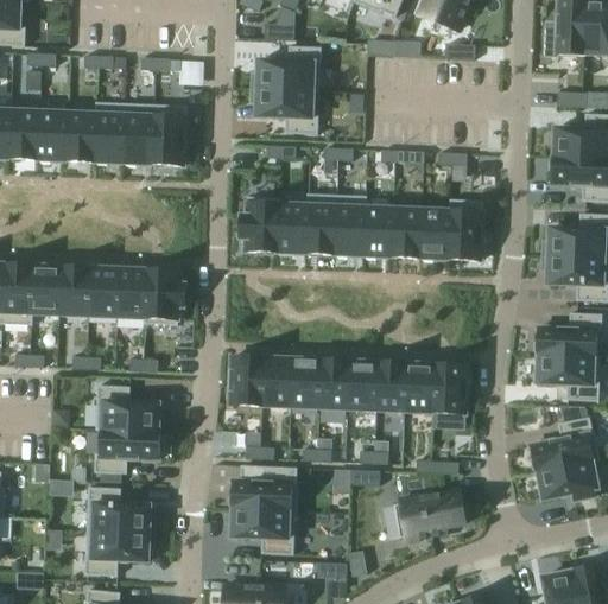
[(26,27),(20,27),(21,4),(23,4),(23,2),(0,0),(0,44),(25,45),(26,27)]
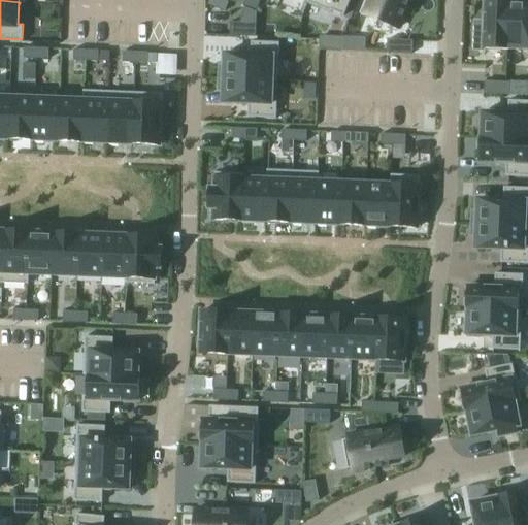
[(307,0),(307,1),(331,10),(331,9),(343,14),(349,0),(307,0)]
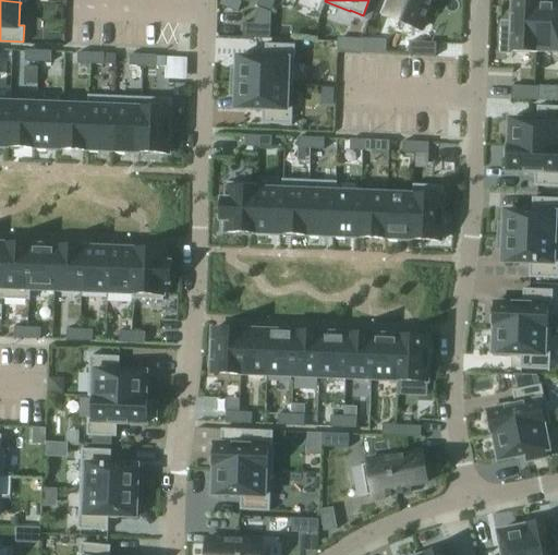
[(389,0),(384,13),(421,27),(425,16),(426,16),(426,15),(425,15),(426,11),(427,12),(428,11),(427,10),(429,5),(431,4),(429,4),(431,0),(432,0),(433,0),(389,0)]
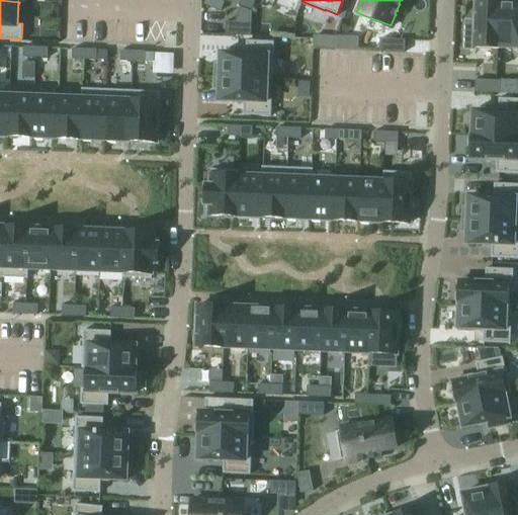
[(466,19),(465,47),(473,47),(498,48),(499,0),(475,0),(475,20),(466,19)]
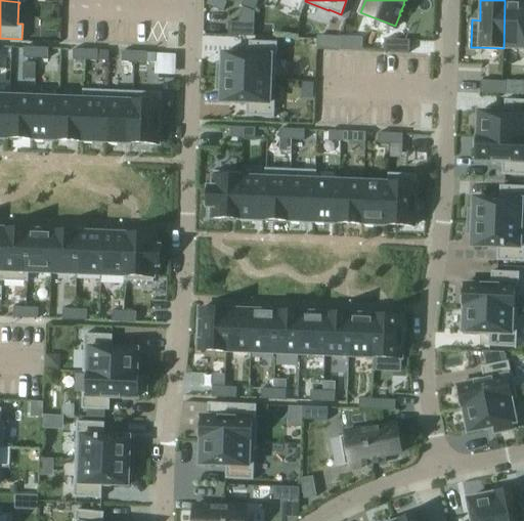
[(505,0),(504,48),(505,48),(505,47),(521,47),(521,52),(523,52),(523,0),(505,0)]
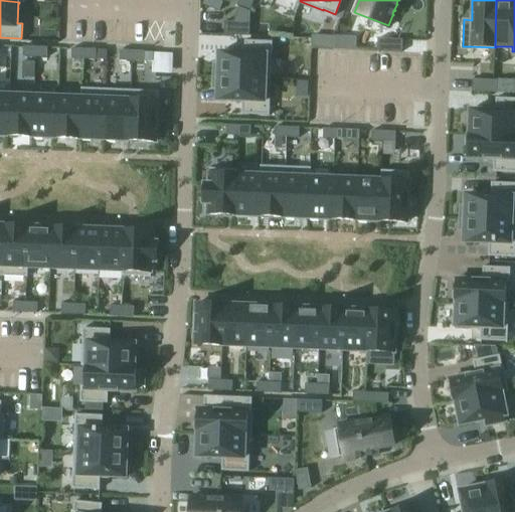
[(224,20),(224,32),(249,33),(249,21),(249,11),(237,6),(231,20),(224,20)]
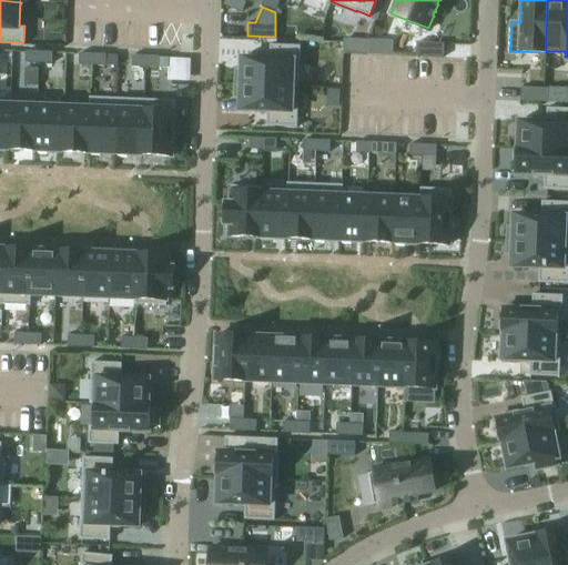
[(444,42),(416,41),(416,54),(443,56),(444,42)]
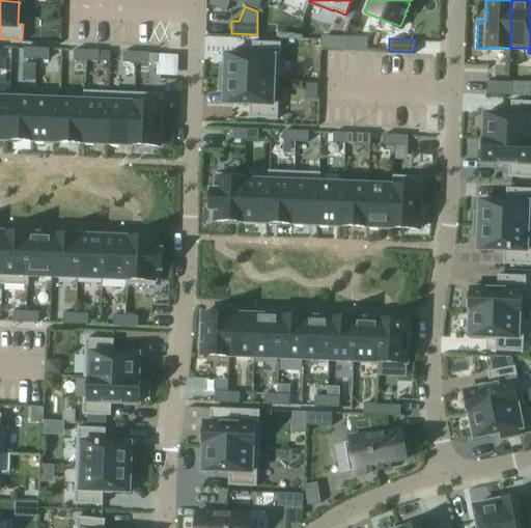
[(220,64),(220,77),(279,79),(280,40),(252,39),(252,51),(252,53),(243,53),(225,52),(224,64),(220,64)]
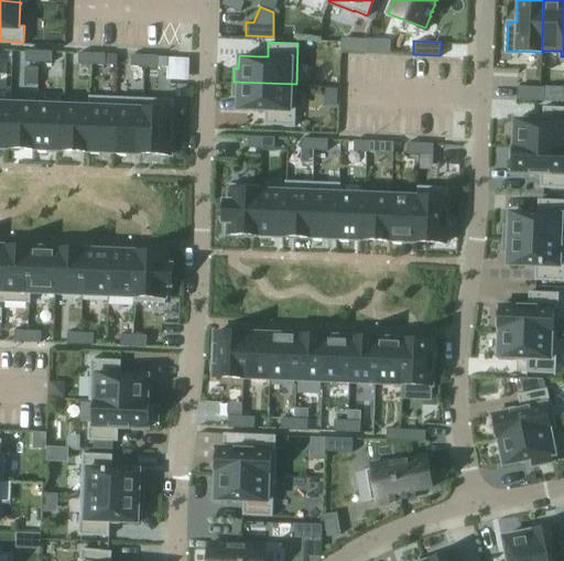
[(39,50),(25,49),(25,60),(39,61),(39,50)]
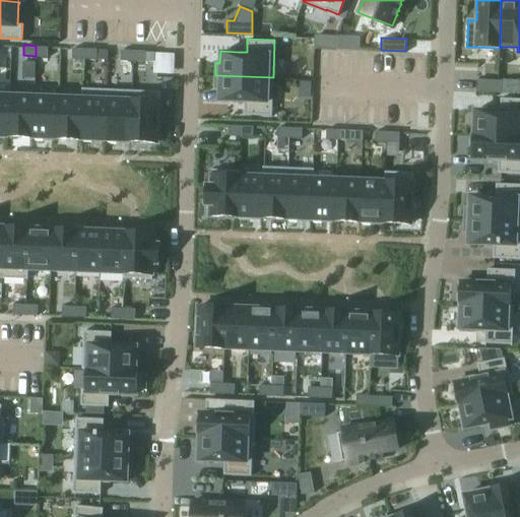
[(36,56),(48,56),(48,46),(36,46),(36,56)]
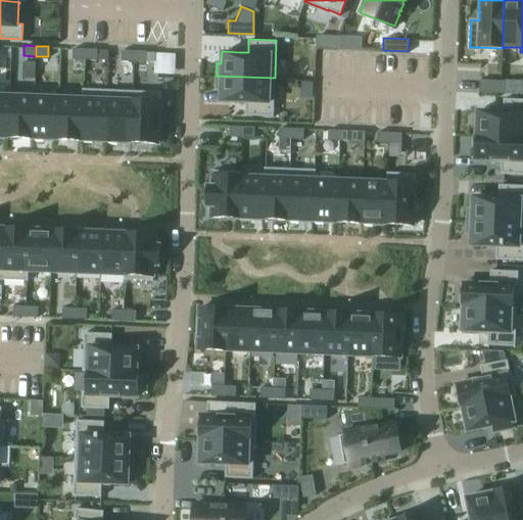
[(73,47),(73,57),(85,58),(85,48),(73,47)]
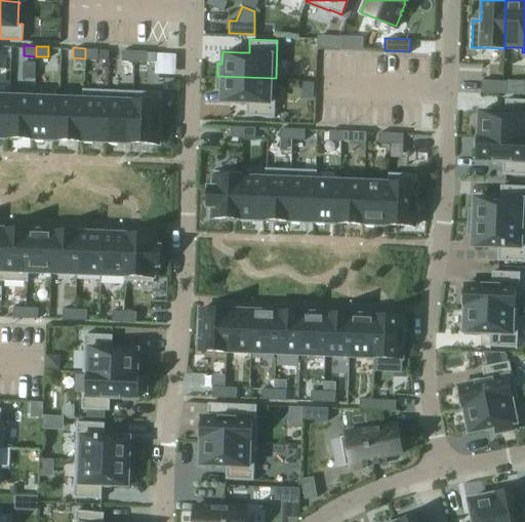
[(85,48),(85,58),(97,58),(97,48),(85,48)]
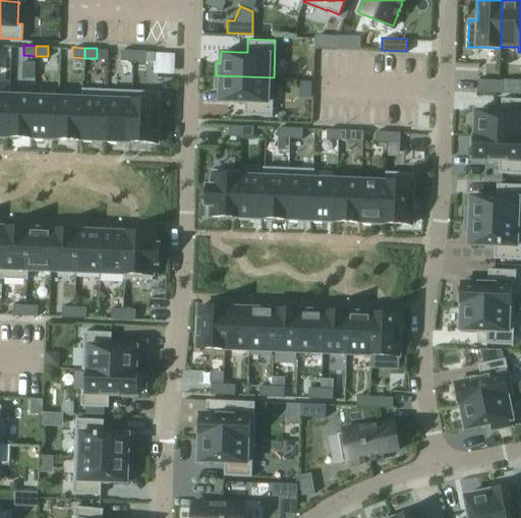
[(121,49),(121,59),(133,60),(133,50),(121,49)]
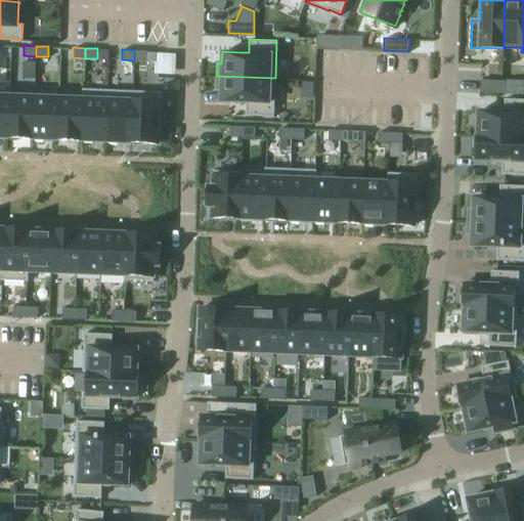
[(134,50),(134,60),(146,60),(155,60),(155,51),(146,51),(146,50),(134,50)]
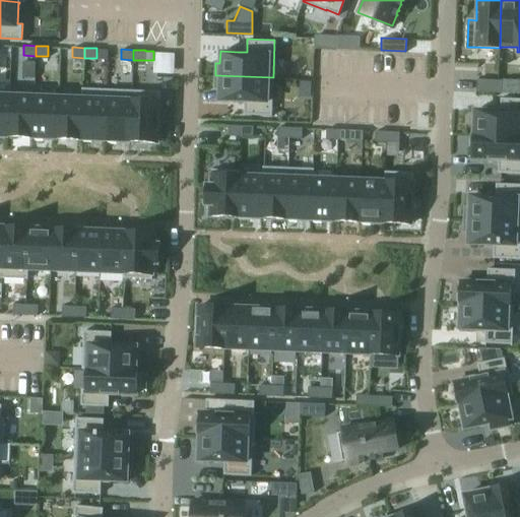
[(215,75),(214,87),(218,87),(218,100),(236,101),(245,101),(245,103),(244,114),(271,115),(272,99),(267,99),(268,78),(273,78),(273,77),(215,75)]
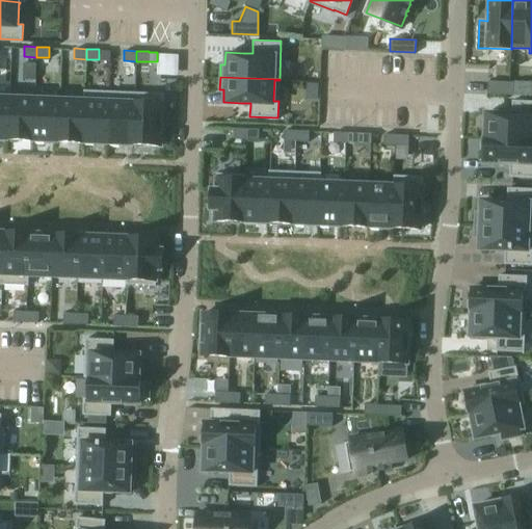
[(487,93),(512,94),(513,81),(487,80),(487,93)]
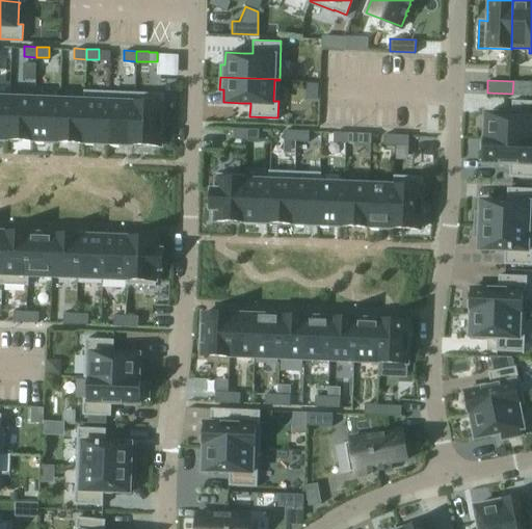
[(513,81),(512,94),(526,95),(526,81),(513,81)]
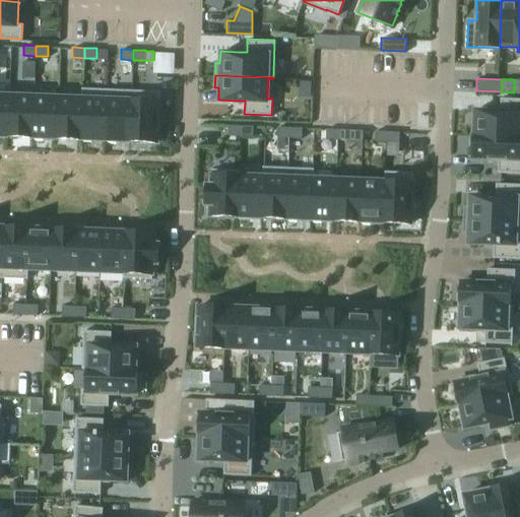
[(56,137),(80,138),(82,87),(81,87),(81,97),(58,95),(56,137)]
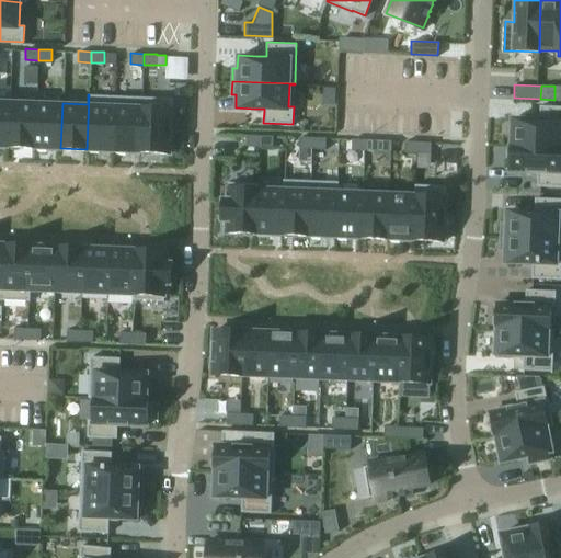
[(89,94),(87,149),(89,149),(91,151),(99,152),(101,150),(111,150),(113,150),(115,95),(89,94)]
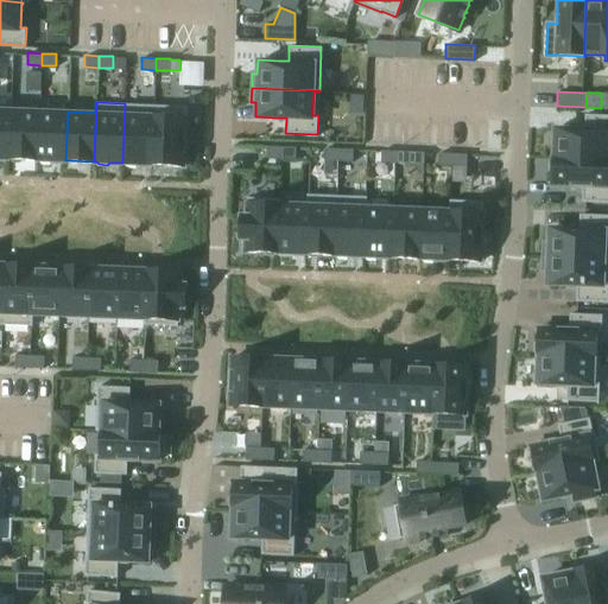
[(125,103),(122,163),(125,163),(127,166),(135,166),(138,164),(149,164),(151,164),(153,105),(125,103)]
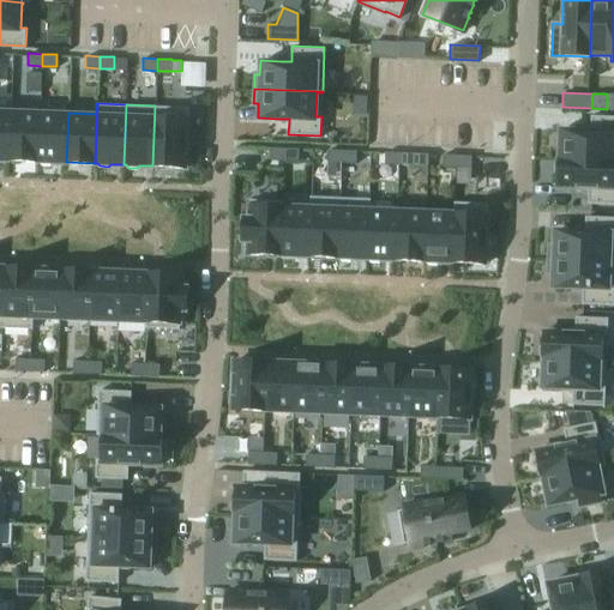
[(155,106),(152,165),(186,167),(188,107),(155,106)]
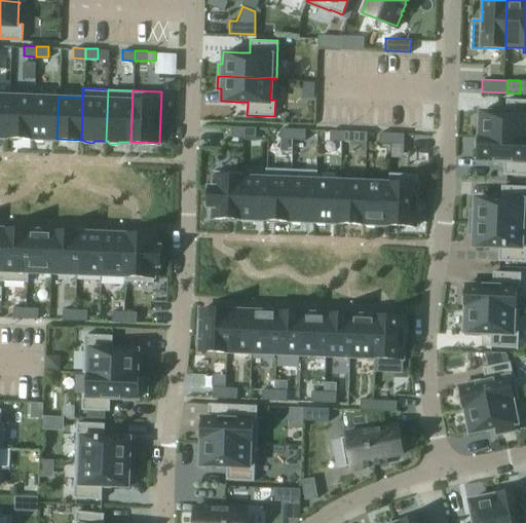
[(0,137),(5,137),(8,137),(9,96),(0,95),(0,137)]
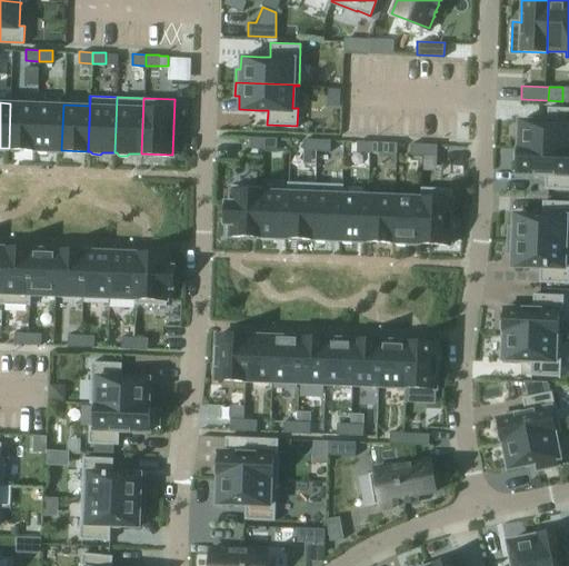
[(37,105),(10,103),(9,148),(20,149),(35,149),(37,105)]
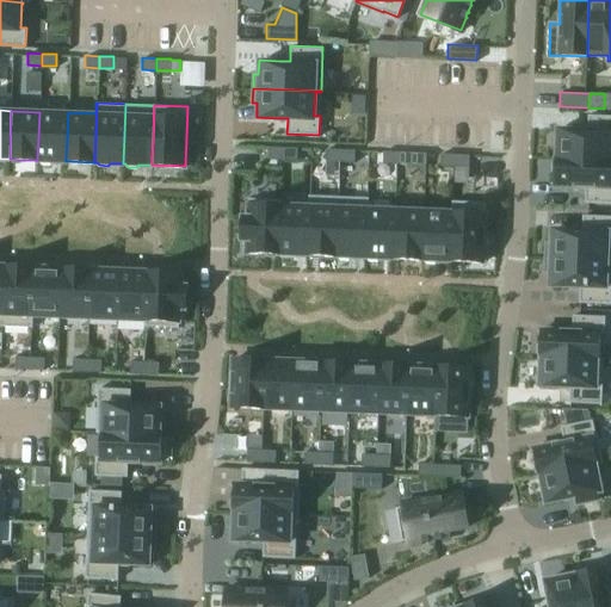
[(50,163),(53,161),(66,161),(68,112),(39,112),(37,160),(39,160),(42,163),(50,163)]
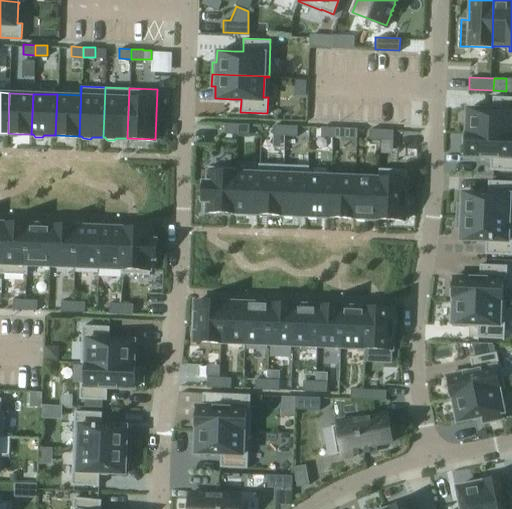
[(464,130),(464,131),(511,133),(511,96),(496,96),(493,96),(492,108),(466,107),(466,130),(464,130)]
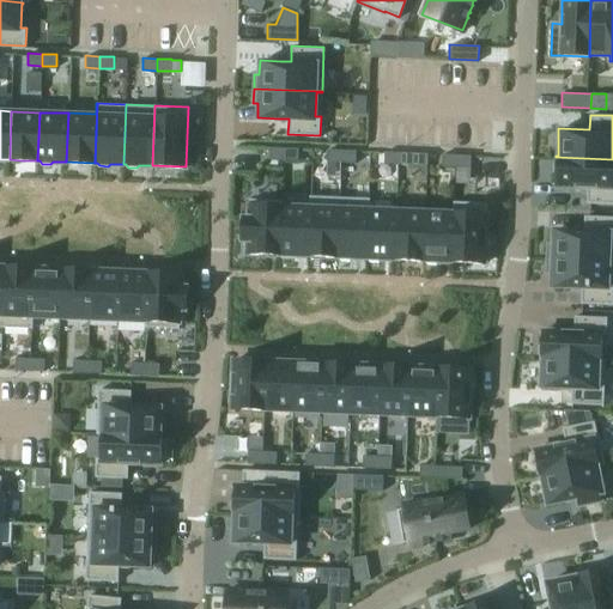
[(284,147),(269,146),(269,158),(284,159),(284,147)]
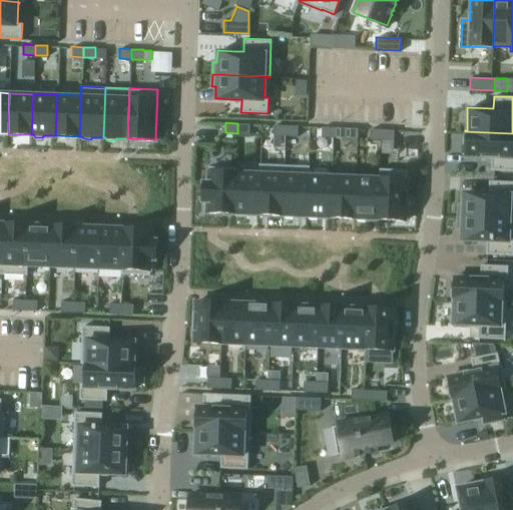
[(237,133),(249,133),(249,123),(237,123),(237,133)]
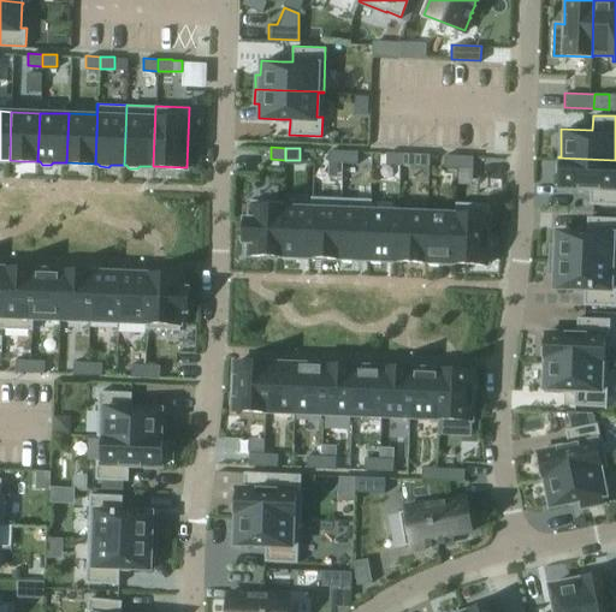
[(343,149),(329,149),(329,161),(343,161),(343,149)]
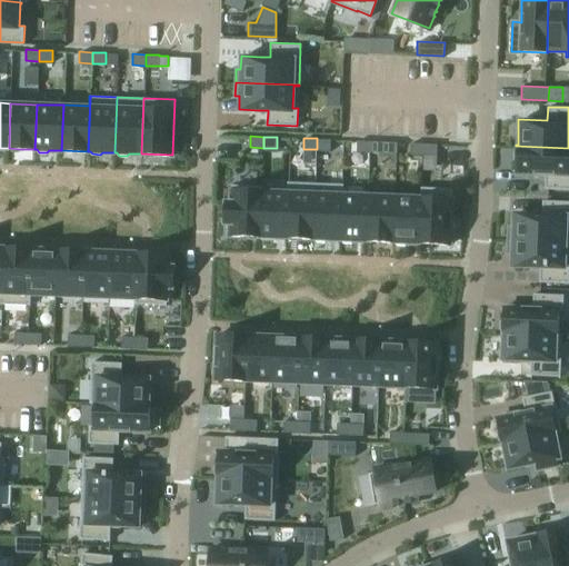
[(330,150),(330,139),(317,138),(317,149),(330,150)]
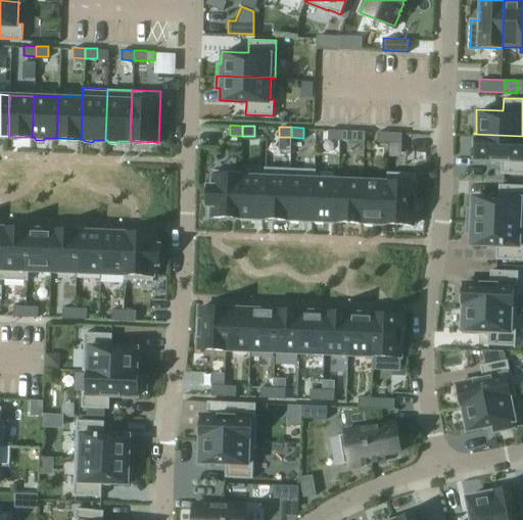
[(328,139),(340,139),(340,129),(328,129),(328,139)]
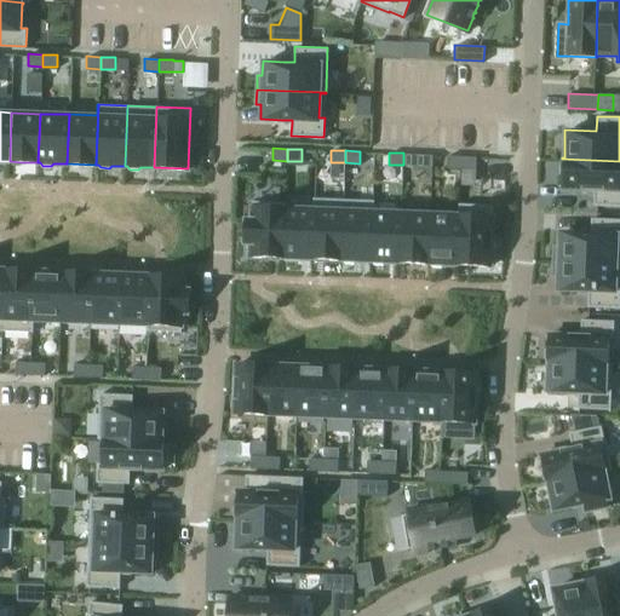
[(403,153),(403,165),(418,166),(432,166),(432,154),(418,154),(403,153)]
